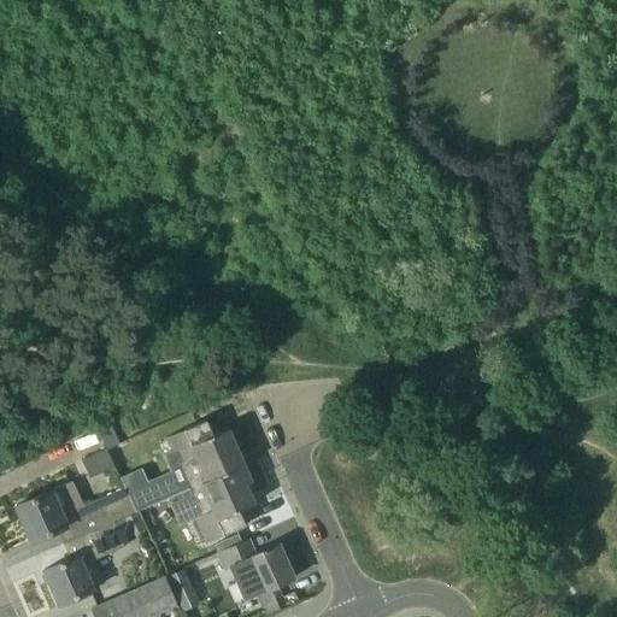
[(188,488),(238,468),(234,458),(240,456),(228,429),(204,439),(197,423),(166,436),(188,488)]
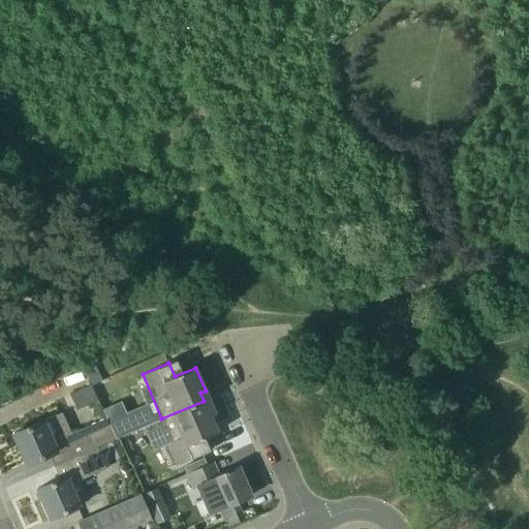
[(196,440),(217,432),(204,401),(161,418),(172,441),(166,443),(176,465),(203,454),(196,440)]
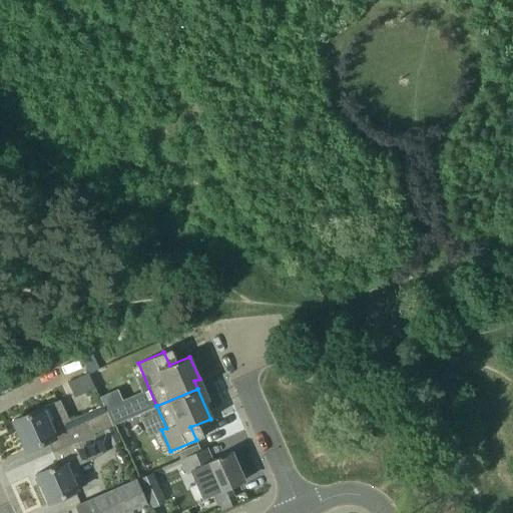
[(100,397),(103,406),(112,426),(130,418),(122,401),(117,390),(100,397)]
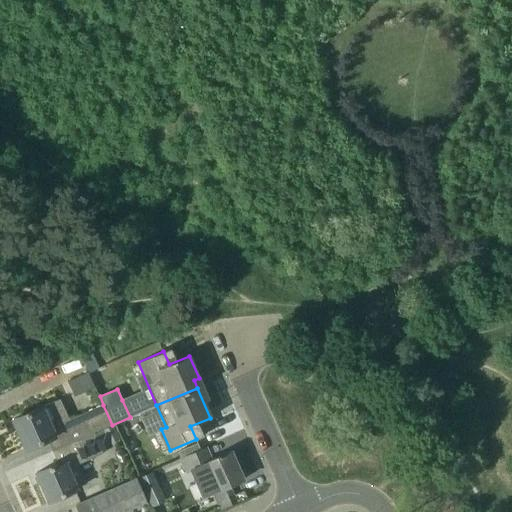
[(47,439),(48,441),(52,451),(94,432),(112,425),(103,405),(85,412),(69,420),(59,399),(13,420),(26,449),(47,439)]
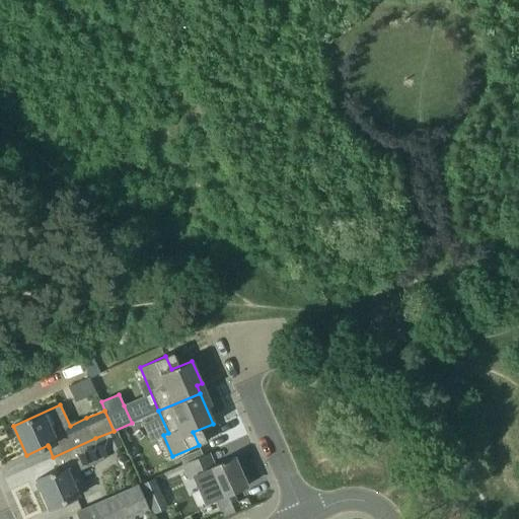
[(156,409),(137,418),(149,441),(167,432),(156,409)]
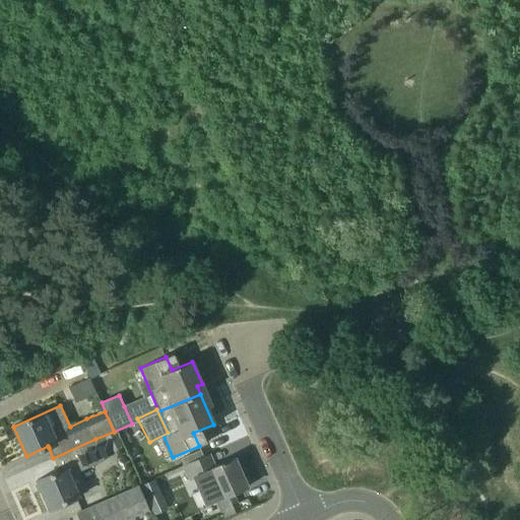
[(105,460),(103,456),(95,440),(95,439),(53,458),(59,470),(37,480),(50,510),(77,497),(88,492),(79,471),(105,460)]
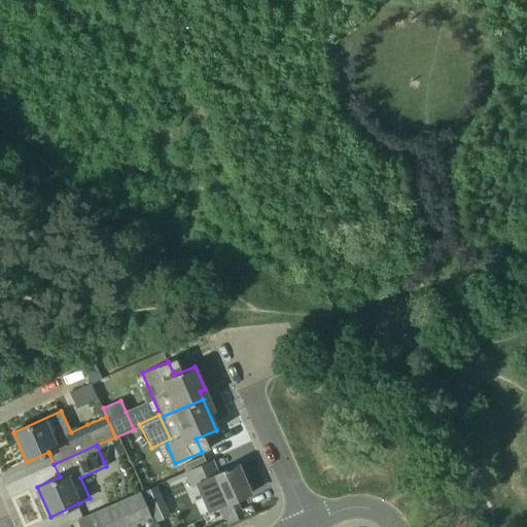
[(184,464),(187,471),(207,462),(204,456),(184,464)]
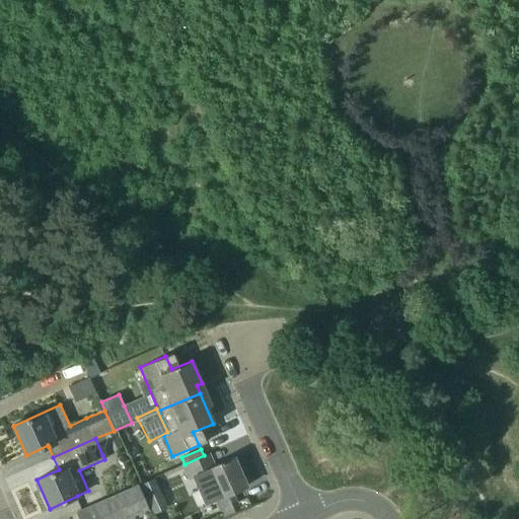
[(193,476),(200,491),(213,485),(219,499),(246,487),(234,457),(223,462),(222,461),(219,462),(220,464),(214,466),(209,453),(204,455),(184,464),(182,464),(189,478),(193,476)]
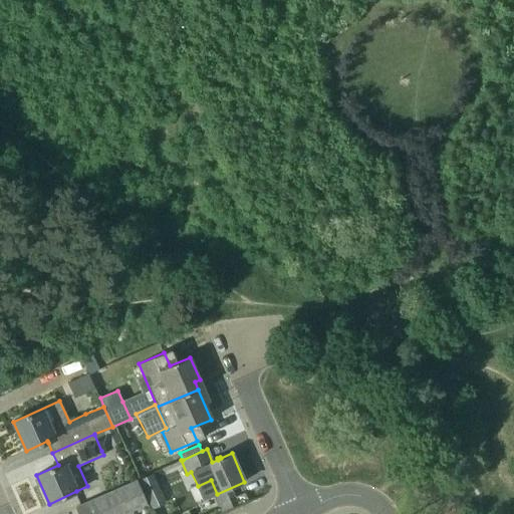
[(121,513),(146,503),(136,480),(75,508),(77,513),(121,513)]
